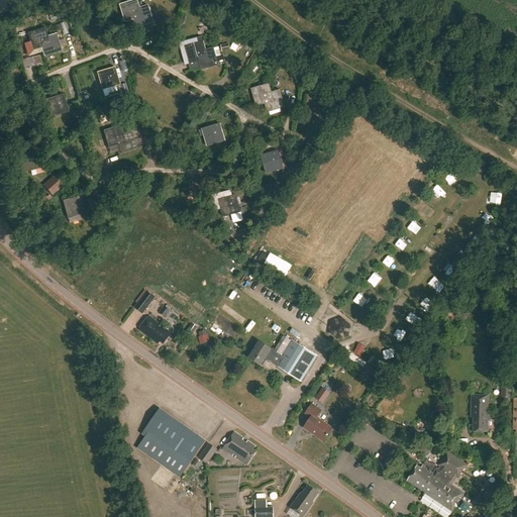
[(135,1),(118,6),(124,24),(132,21),(134,28),(151,23),(158,21),(156,13),(148,14),(146,7),(138,10),(135,1)]
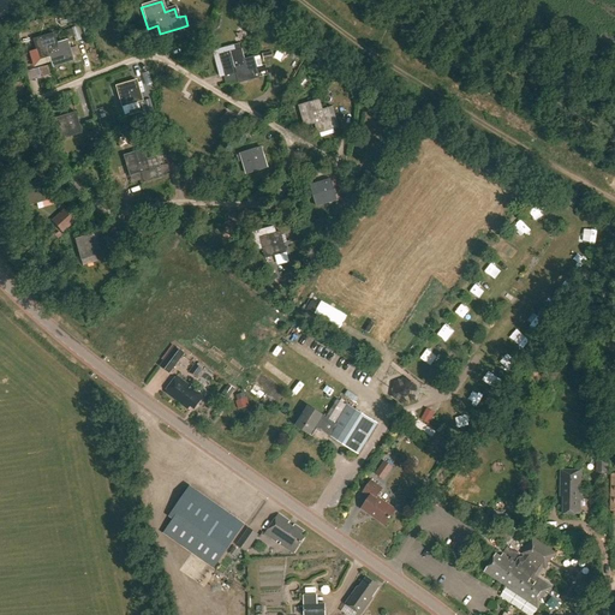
[(244,28),(252,33),(257,23),(249,18),(244,28)]
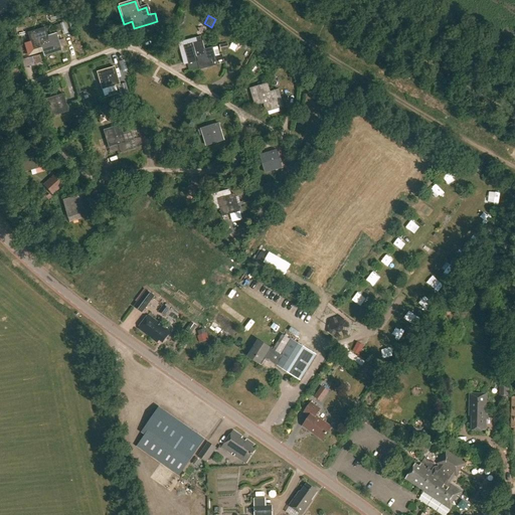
[(64,22),(59,24),(62,35),(64,35),(67,34),(65,27),(64,22)]
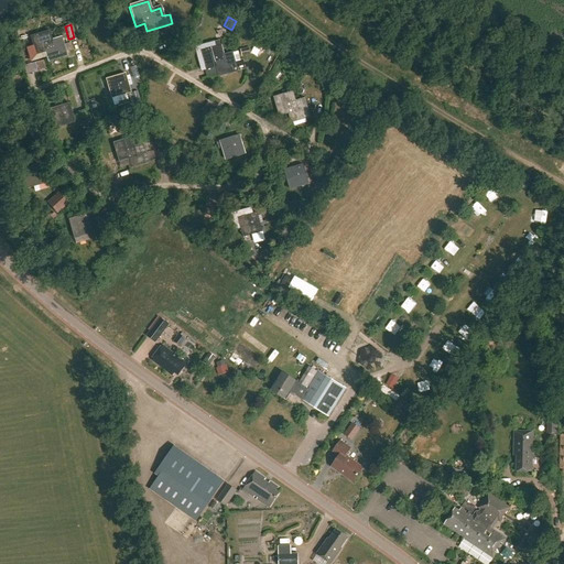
[(47,64),(66,58),(61,40),(51,42),(47,33),(30,39),(35,57),(45,55),(47,64)]
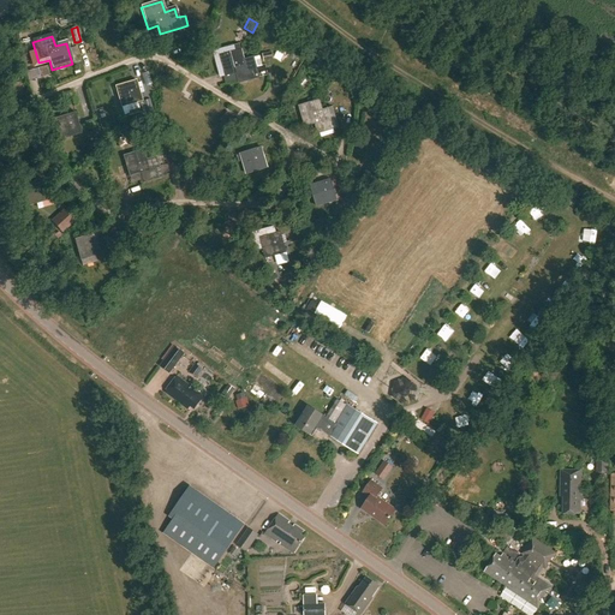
[(239,87),(260,81),(254,59),(244,63),(240,52),(220,58),(226,78),(236,75),(239,87)]
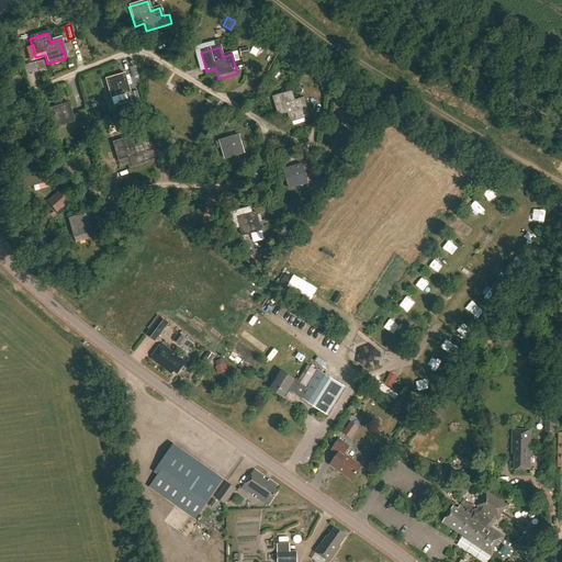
[(250,54),(257,57),(260,49),(254,47),(250,54)]
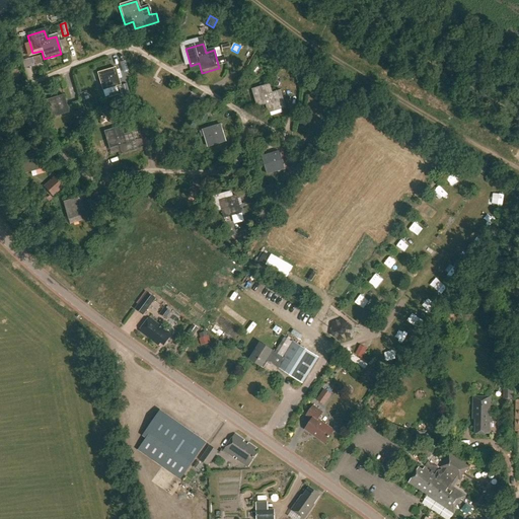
[(229,45),(222,46),(223,53),(231,51),(229,45)]
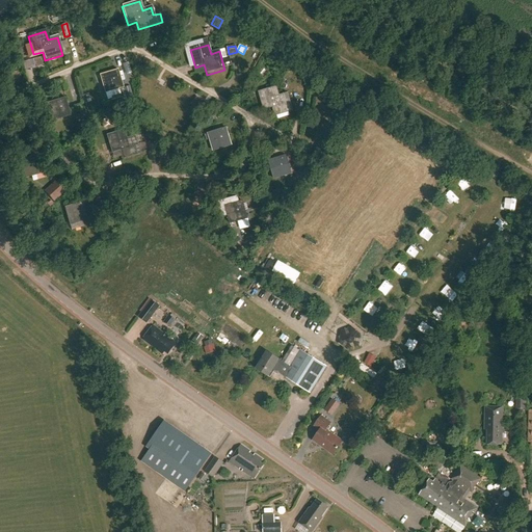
[(43,65),(42,57),(33,59),(35,68),(43,65)]
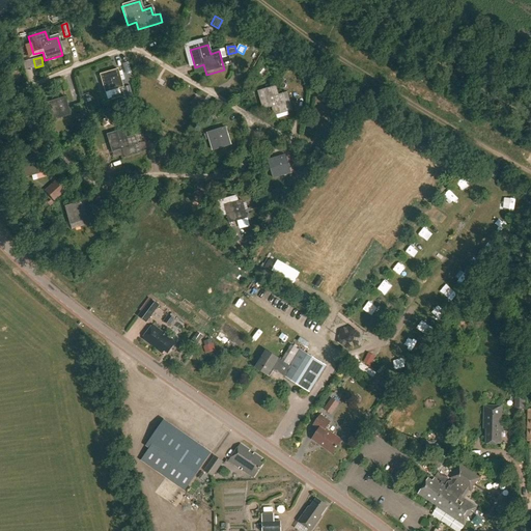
[(105,94),(121,89),(117,72),(100,77),(105,94)]
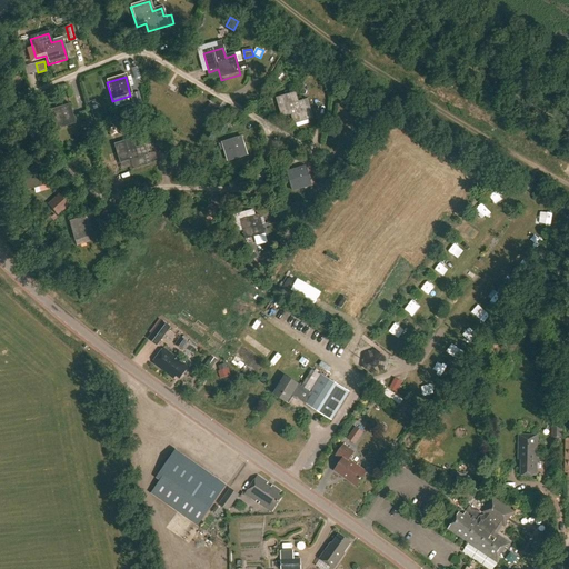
[(139,92),(132,95),(136,106),(142,103),(139,92)]
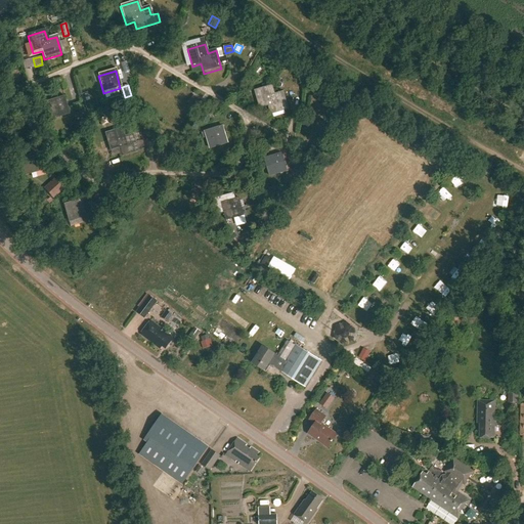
[(270,116),(288,111),(284,93),(274,96),(271,88),(255,93),(259,110),(268,107),(270,116)]
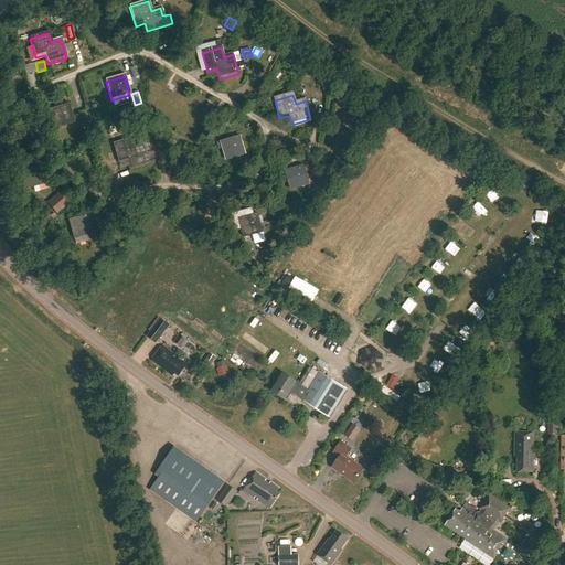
[(55,130),(74,125),(68,105),(50,110),(55,130)]
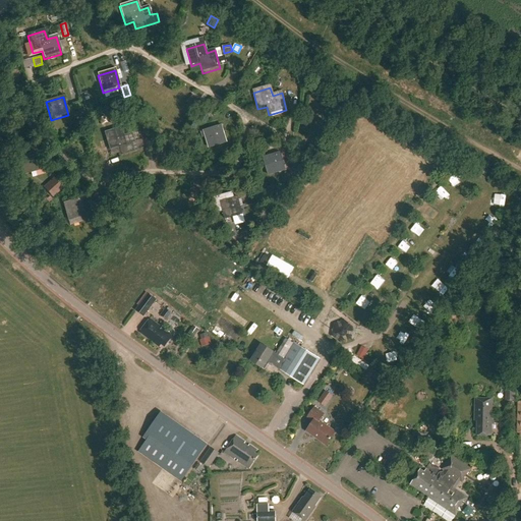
[(22,98),(18,103),(23,107),(26,102),(22,98)]
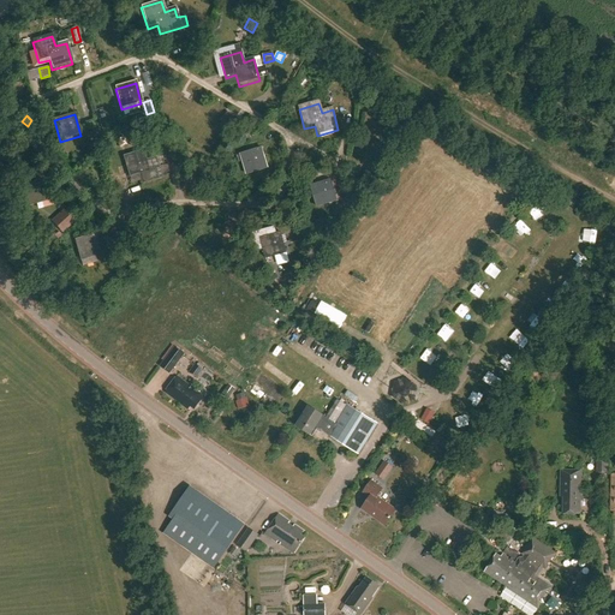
[(246,177),(267,171),(261,150),(240,156),(246,177)]
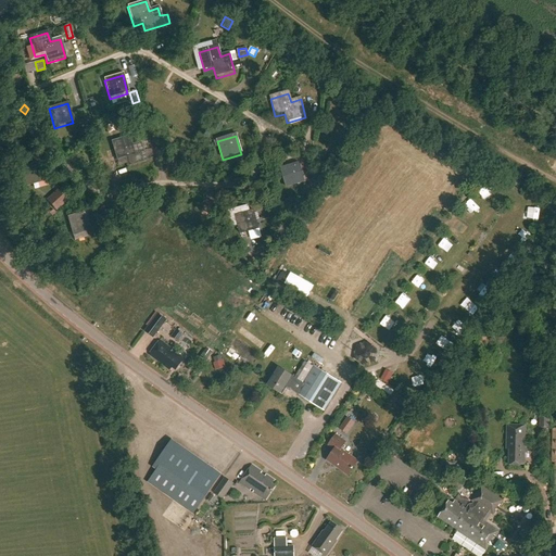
[(128,168),(147,162),(141,143),(133,147),(129,138),(111,143),(116,161),(126,159),(128,168)]
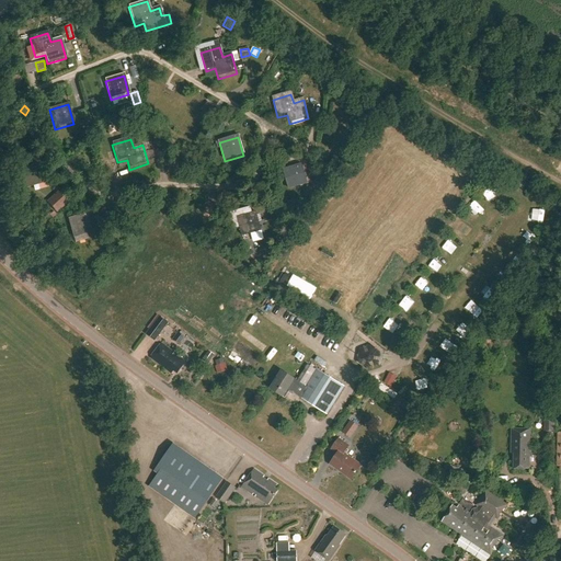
[(183,173),(191,171),(190,161),(181,163),(183,173)]
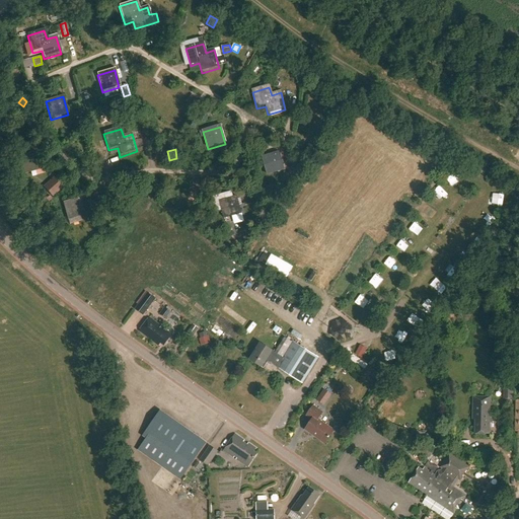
[(22,175),(40,170),(34,153),(17,158),(22,175)]
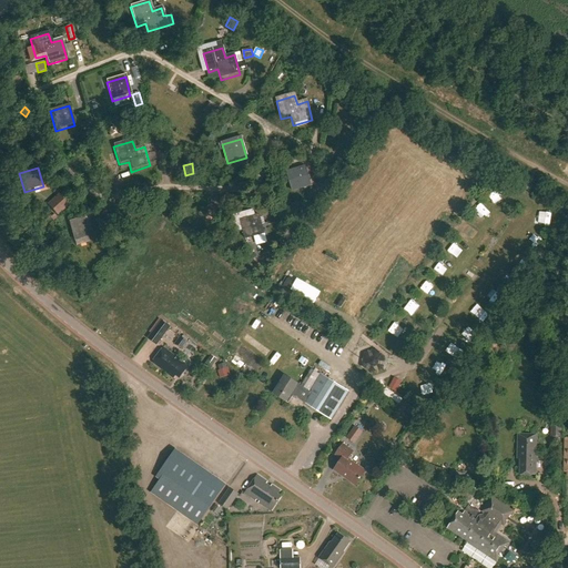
[(292,193),(311,186),(305,168),(285,173),(292,193)]
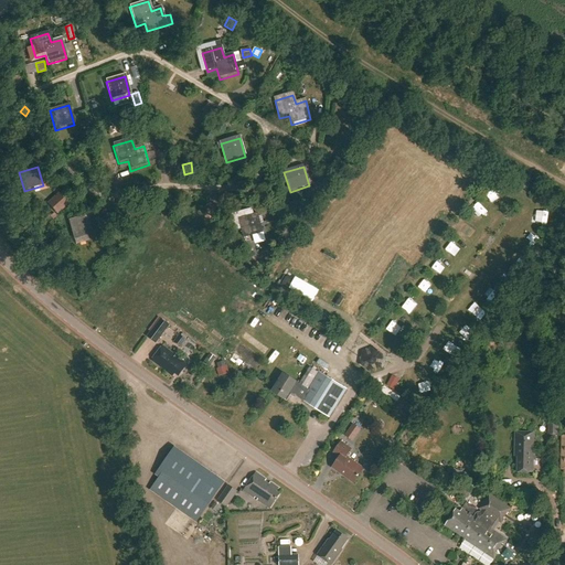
[(61,190),(53,198),(64,209),(72,202),(61,190)]
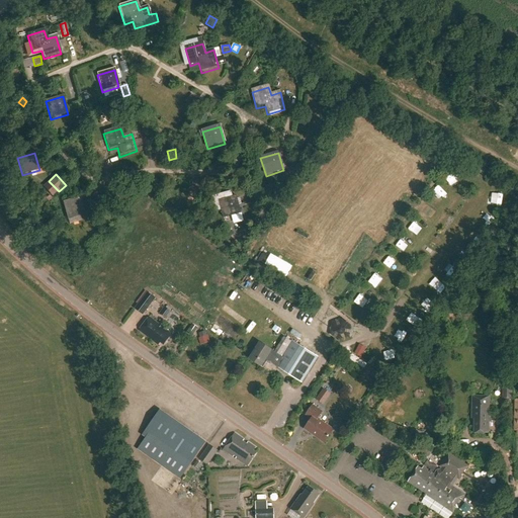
[(224,220),(241,214),(236,197),(219,202),(224,220)]
